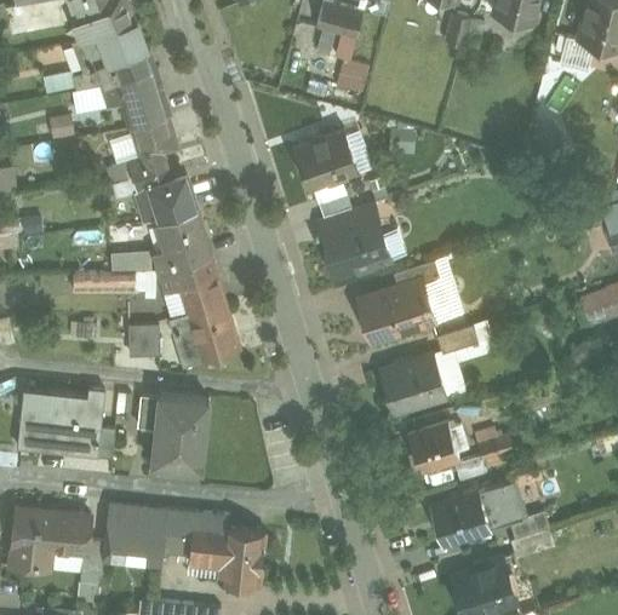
[(50,0),(15,6),(5,9),(10,40),(72,29),(72,28),(79,27),(86,38),(99,36),(135,23),(125,0),(50,0)]
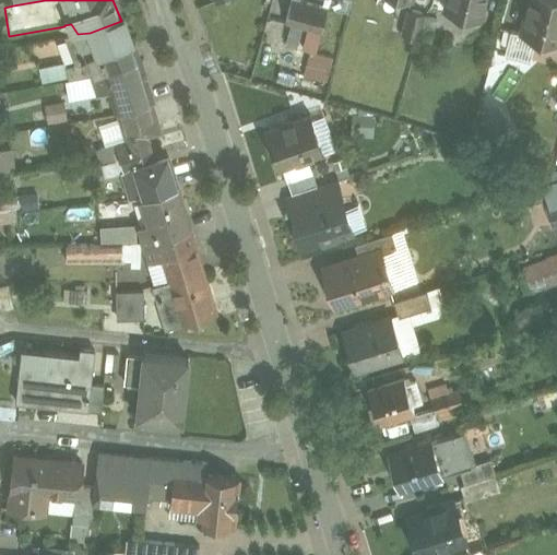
[(484,0),(446,0),(442,14),(477,24),(484,0)]
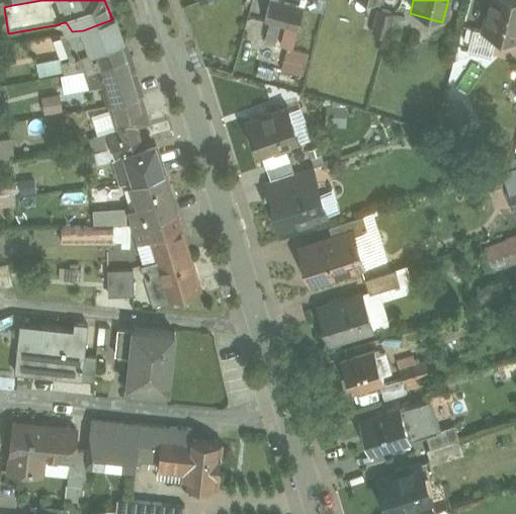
[(515,0),(491,0),(483,33),(515,41),(515,0)]
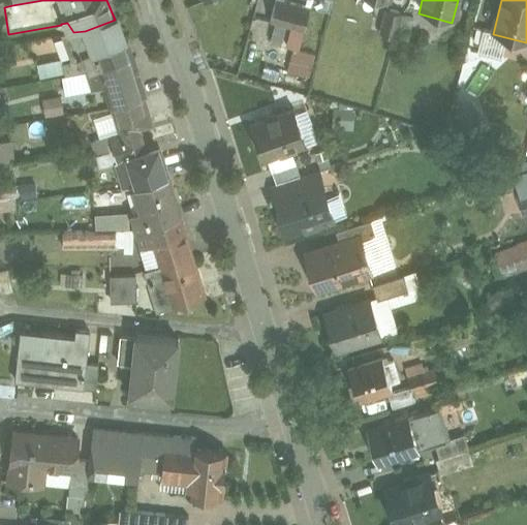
[(307,11),(272,2),(266,24),(289,30),(302,33),(307,11)]
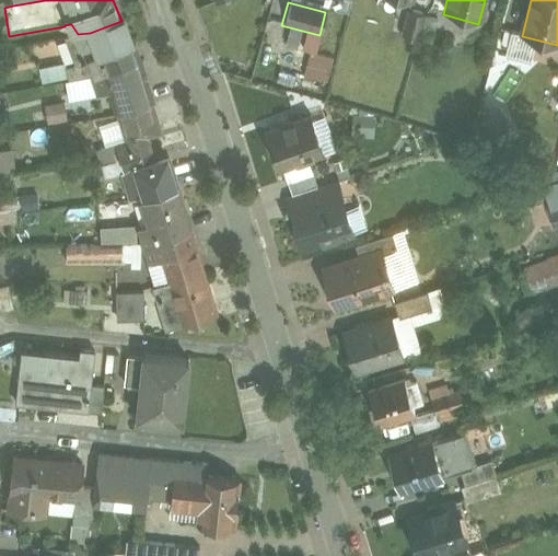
[(425,18),(408,13),(400,38),(418,43),(425,19),(425,18)]
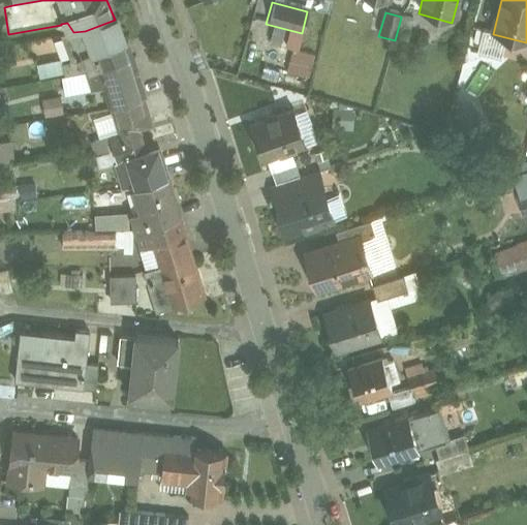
[(411,21),(401,18),(395,40),(405,42),(411,21)]
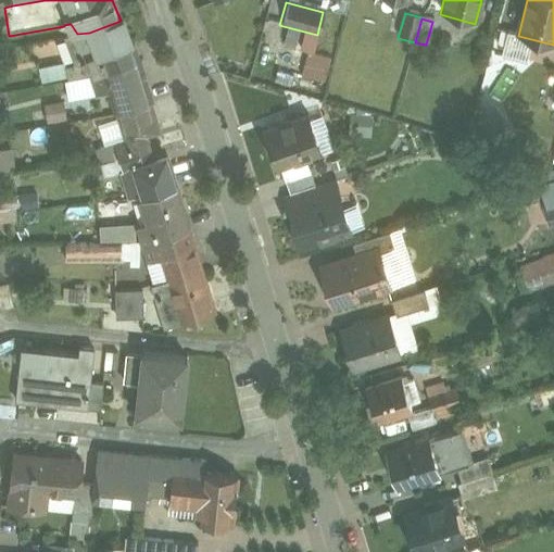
[(121,21),(89,33),(98,58),(87,62),(93,77),(138,62),(122,21),(121,21)]
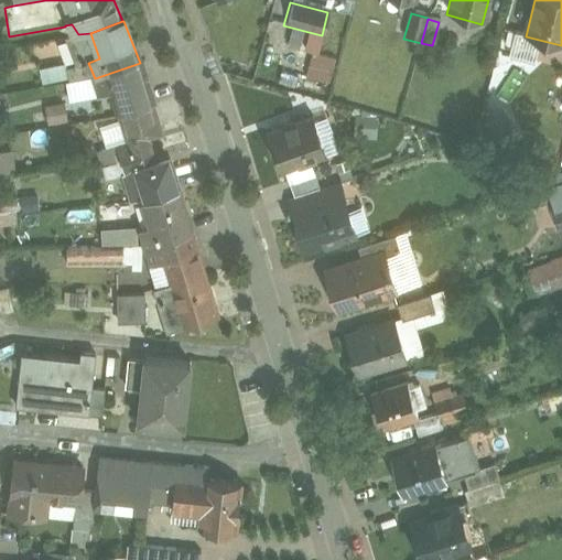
[(322,35),(309,32),(303,53),(311,55),(315,56),(322,35)]
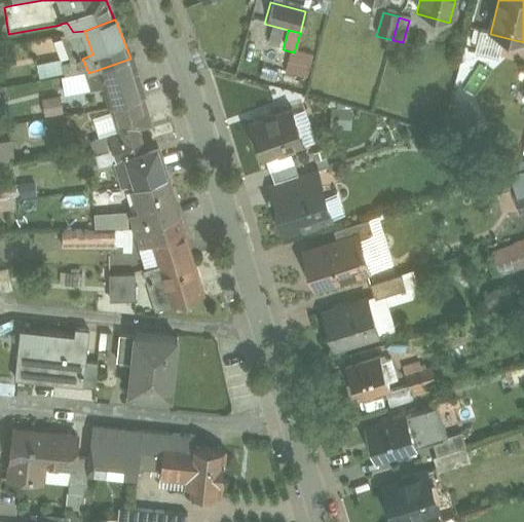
[(84,31),(73,32),(63,36),(69,64),(71,63),(73,67),(63,69),(65,77),(88,73),(82,59),(92,54),(84,31)]
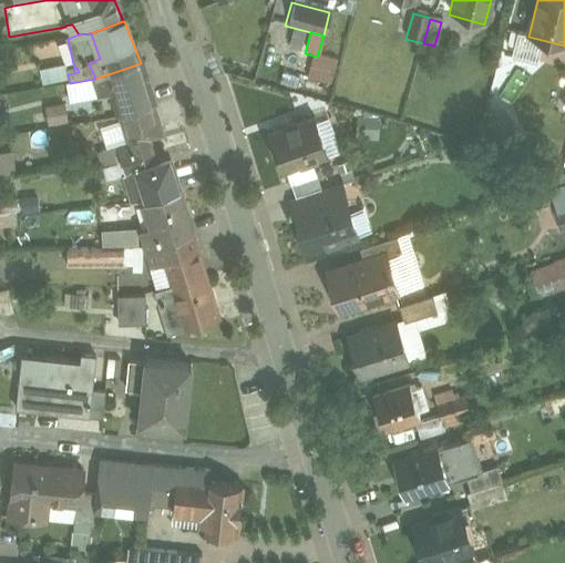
[(307,79),(331,85),(337,62),(317,57),(312,55),(307,79)]
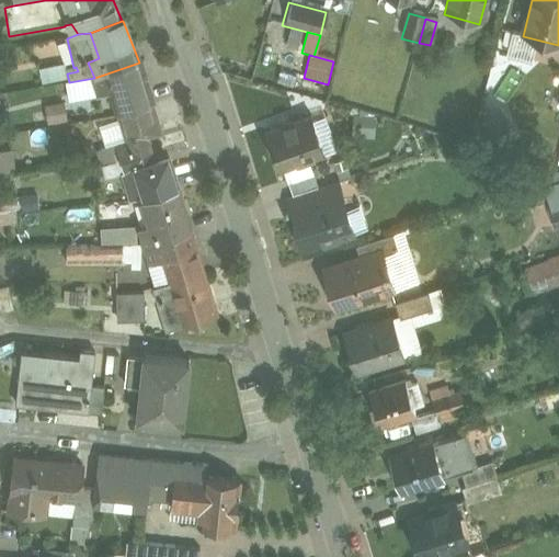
[(139,63),(94,78),(99,94),(110,91),(118,117),(151,106),(152,106),(139,63)]
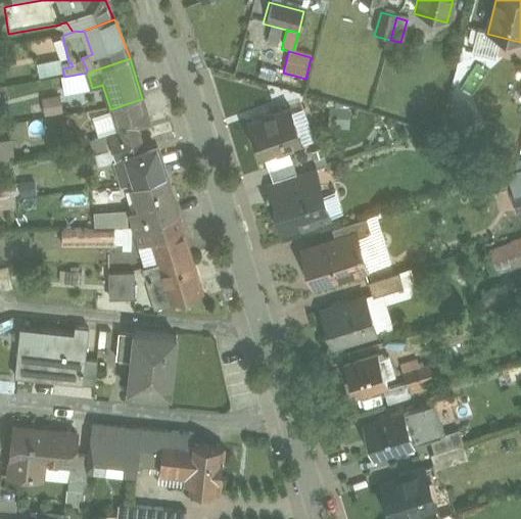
[(36,78),(58,76),(57,60),(34,62),(36,78)]
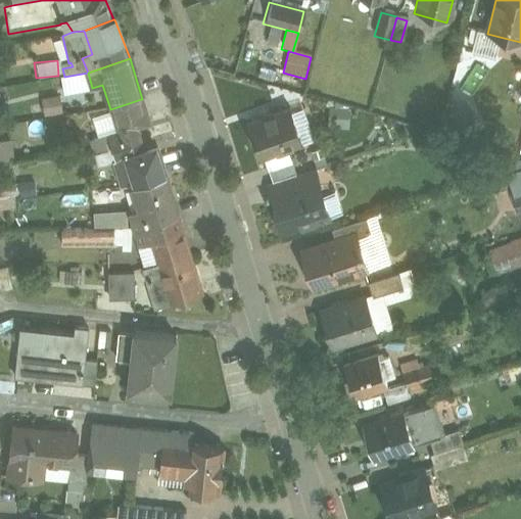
[(273,74),(258,69),(255,79),(271,83),(273,74)]
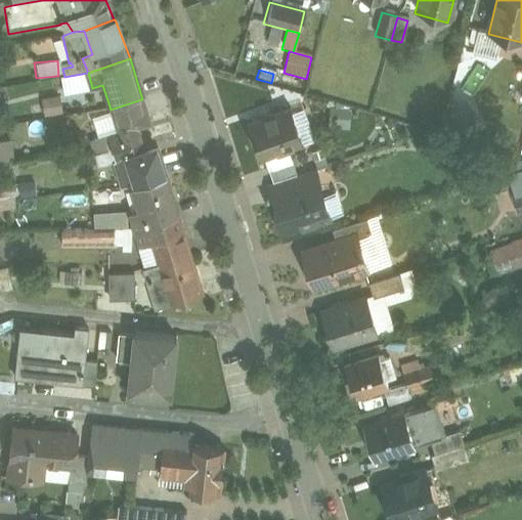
[(39,101),(42,118),(59,114),(56,97),(39,101)]
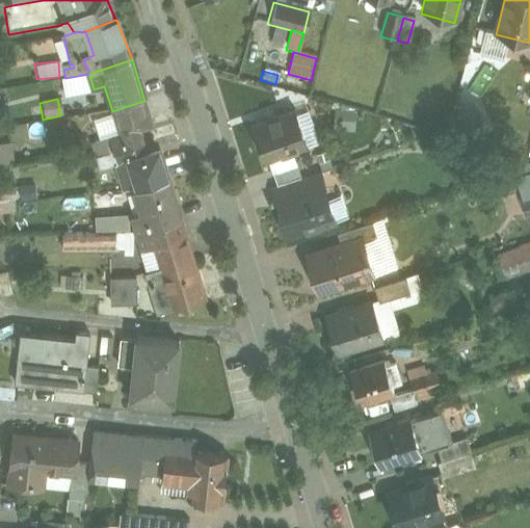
[(143,101),(112,111),(120,135),(109,138),(113,154),(142,146),(139,132),(152,128),(143,101)]
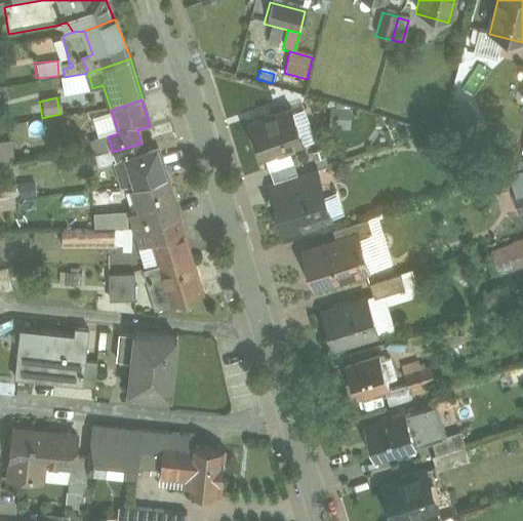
[(81,102),(63,104),(65,115),(87,112),(86,105),(81,105),(81,102)]
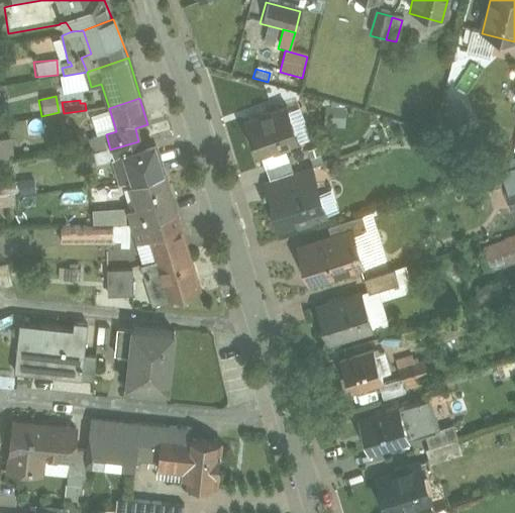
[(322,127),(342,127),(342,108),(322,108),(322,127)]
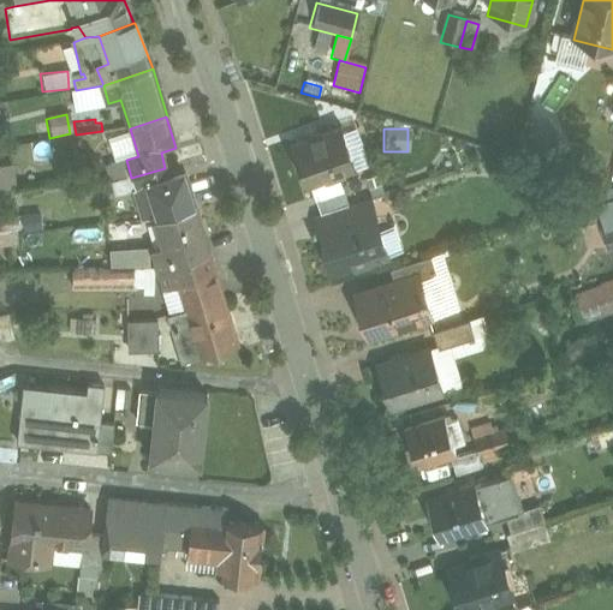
[(322,133),(304,139),(305,141),(290,147),(303,187),(352,171),(339,130),(322,136),(322,133)]
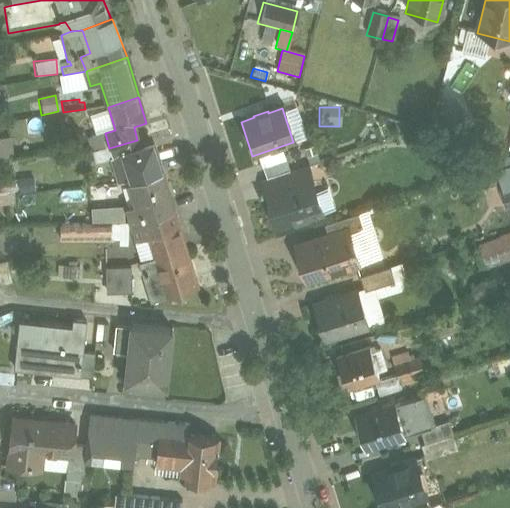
[(10,140),(0,141),(0,159),(12,158),(10,140)]
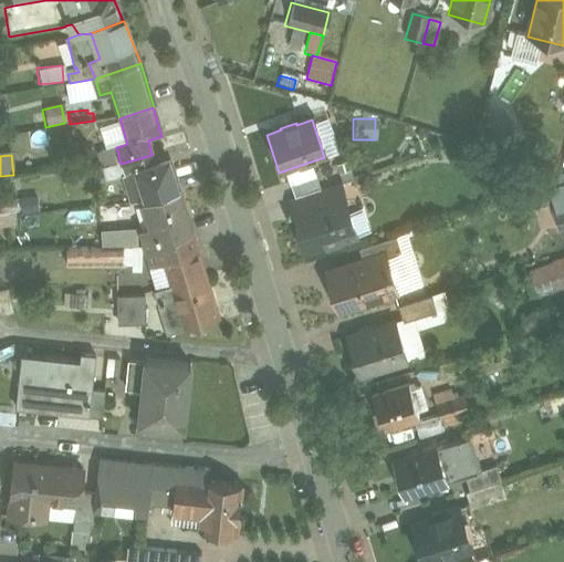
[(170,164),(156,168),(152,155),(121,164),(126,180),(137,177),(144,199),(145,203),(179,193),(170,164)]
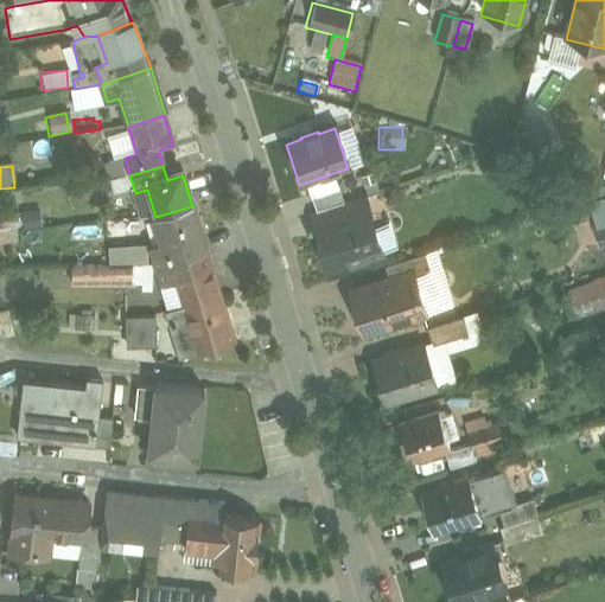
[(147,190),(135,193),(142,217),(154,213),(147,190)]
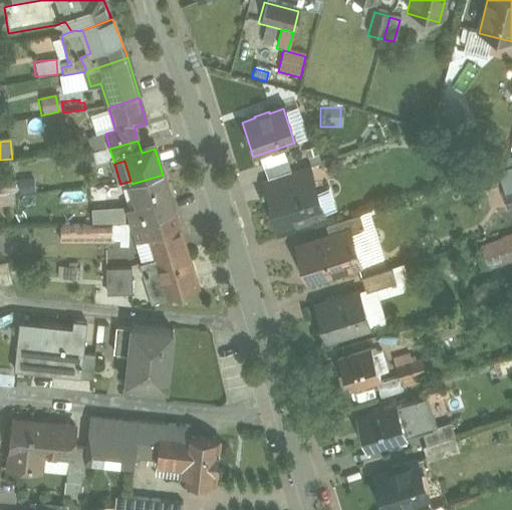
[(320,165),(266,181),(270,195),(305,184),(303,178),(310,176),(308,170),(321,166),(320,165)]
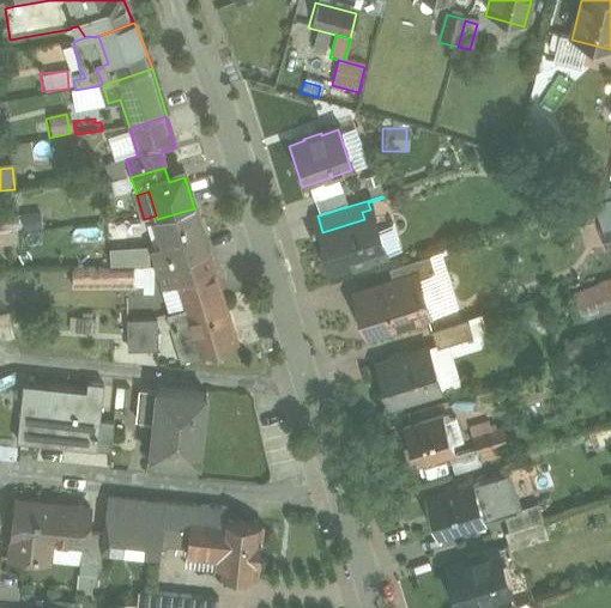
[(610,201),(592,207),(603,239),(610,236),(610,201)]
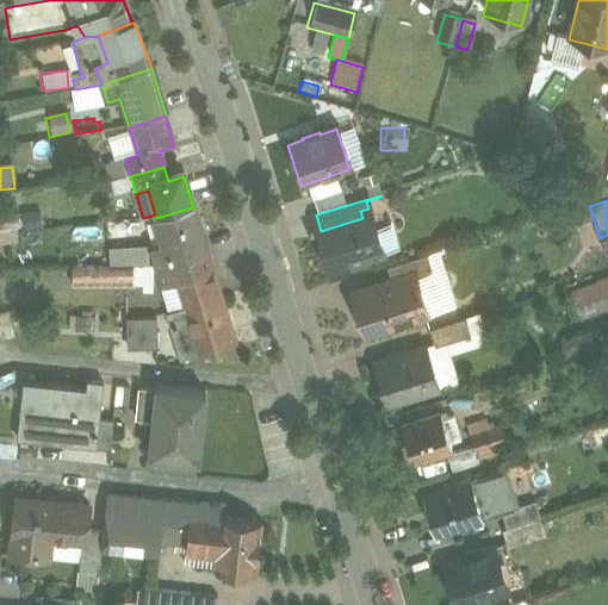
[(193,207),(156,218),(165,245),(152,249),(157,267),(209,253),(196,207),(193,207)]
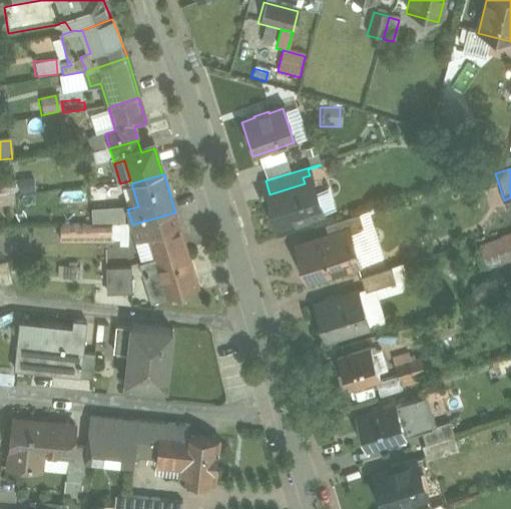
[(305,183),(270,194),(275,195),(271,210),(276,228),(294,223),(299,225),(307,223),(309,218),(322,214),(310,175),(303,177),(305,183)]
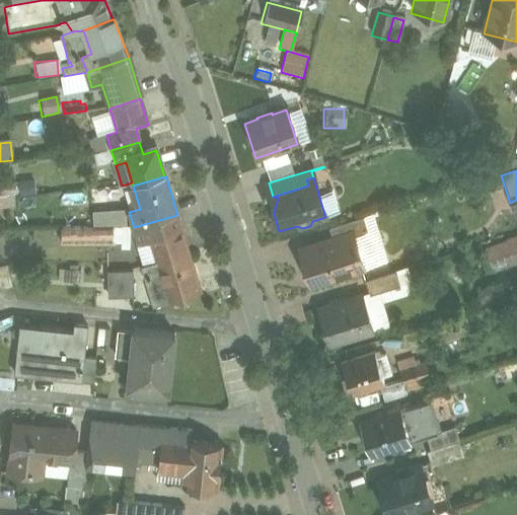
[(13,182),(0,184),(0,197),(14,197),(13,182)]
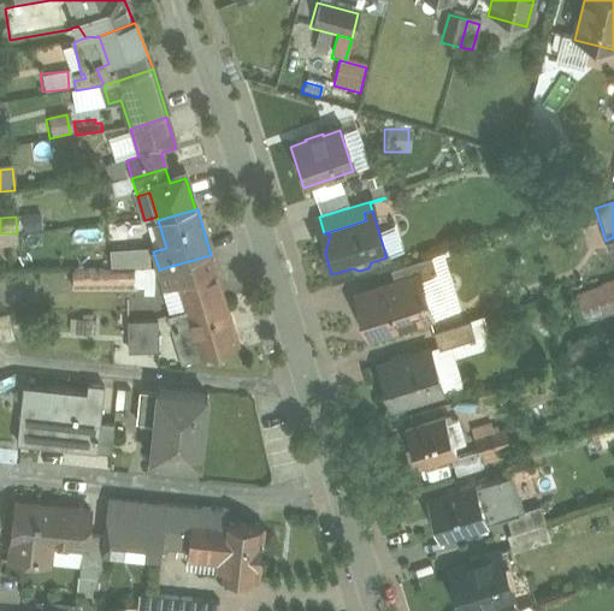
[(16,237),(0,237),(0,249),(17,248),(16,237)]
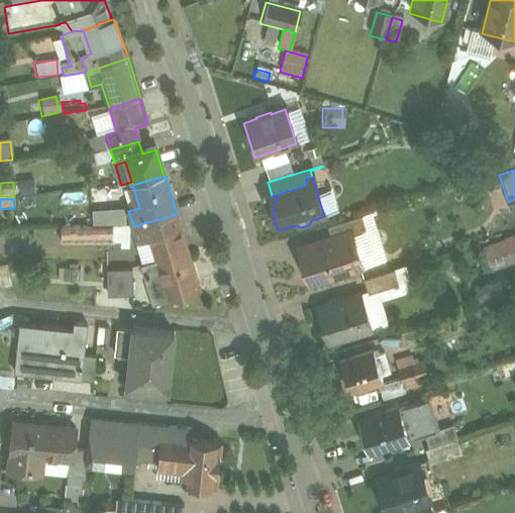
[(123,211),(92,212),(92,228),(124,227),(123,211)]
